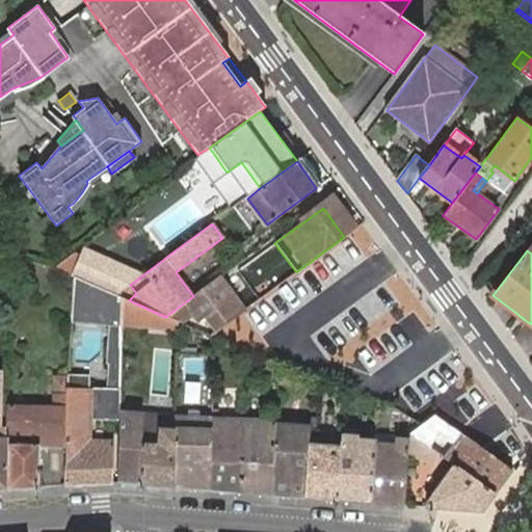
[(80,264),(75,276),(115,295),(130,285),(142,275),(85,251),(80,264)]
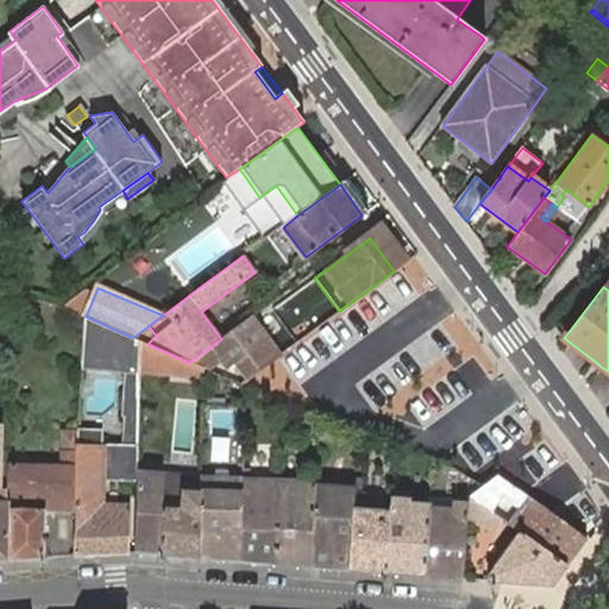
[(75,556),(129,553),(130,507),(101,506),(102,478),(137,479),(137,470),(138,450),(138,408),(139,396),(139,368),(140,341),(132,338),(86,316),(82,363),(82,365),(129,369),(126,414),(129,416),(127,450),(102,449),(104,434),(92,433),(93,420),(79,420),(77,434),(76,447),(76,453),(75,512),(75,556)]
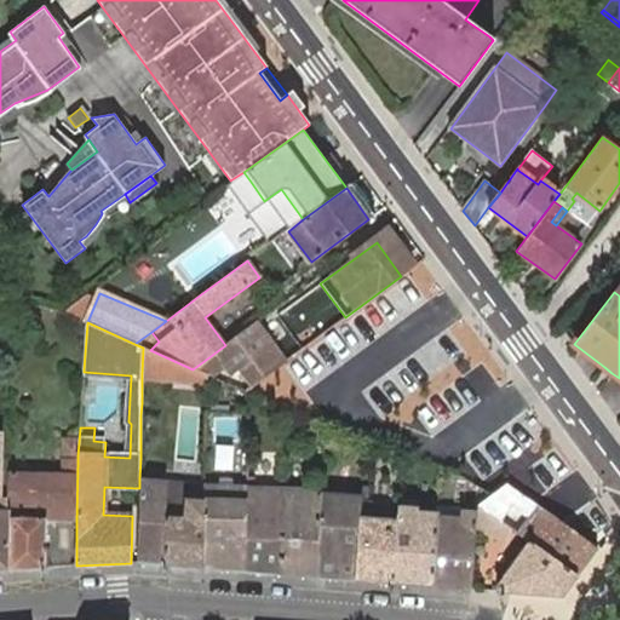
[(225,345),(193,369),(206,374),(211,375),(224,366),(231,375),(240,369),(252,386),(279,367),(285,362),(256,322),(225,345)]
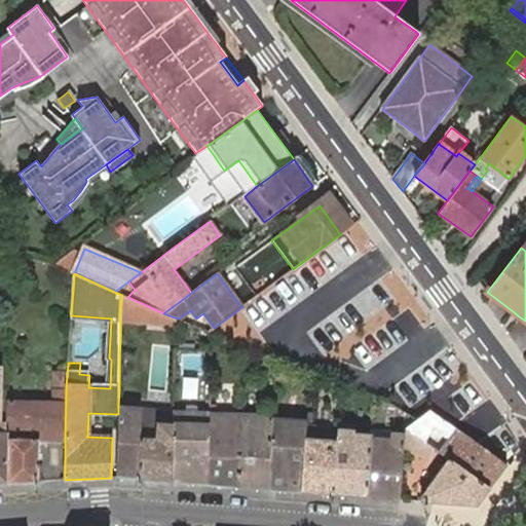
[(163,313),(127,297),(121,295),(120,317),(120,342),(175,344),(175,317),(163,313)]
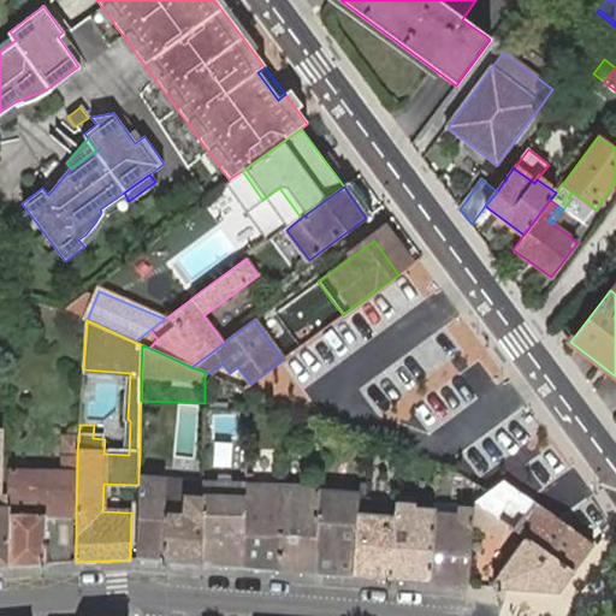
[(205,403),(141,401),(140,413),(205,415),(205,403)]
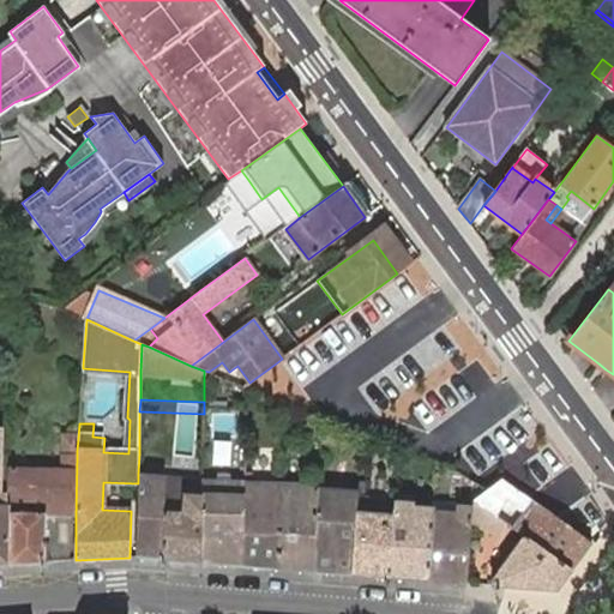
[(65,471),(37,470),(34,470),(30,470),(30,486),(22,486),(20,515),(22,525),(43,525),(43,515),(76,516),(77,457),(77,451),(78,438),(65,437),(65,471)]
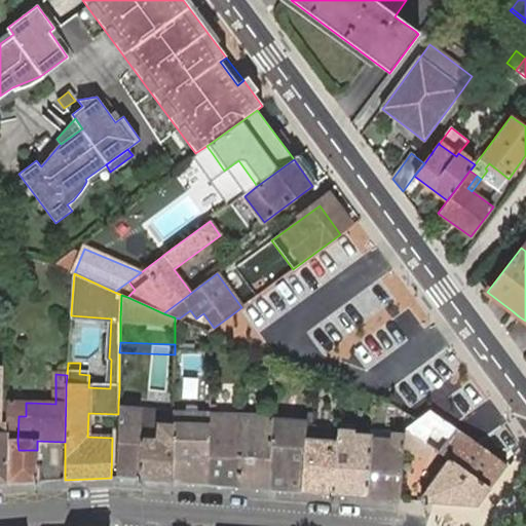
[(6,399),(6,403),(26,403),(29,403),(30,392),(5,391),(5,399),(6,399)]
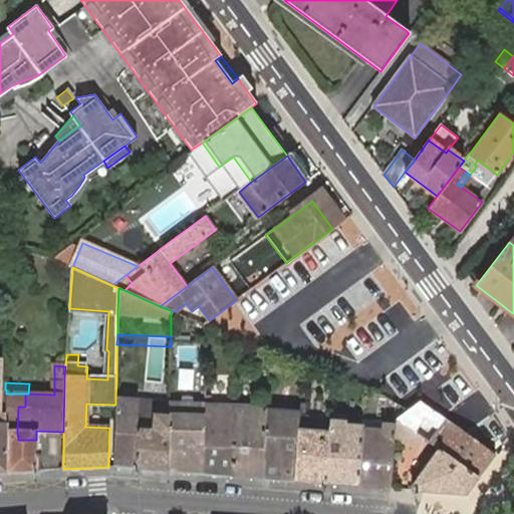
[(7,431),(6,472),(36,471),(36,440),(18,440),(17,431),(18,407),(25,407),(25,394),(6,394),(6,423),(6,431),(7,431)]
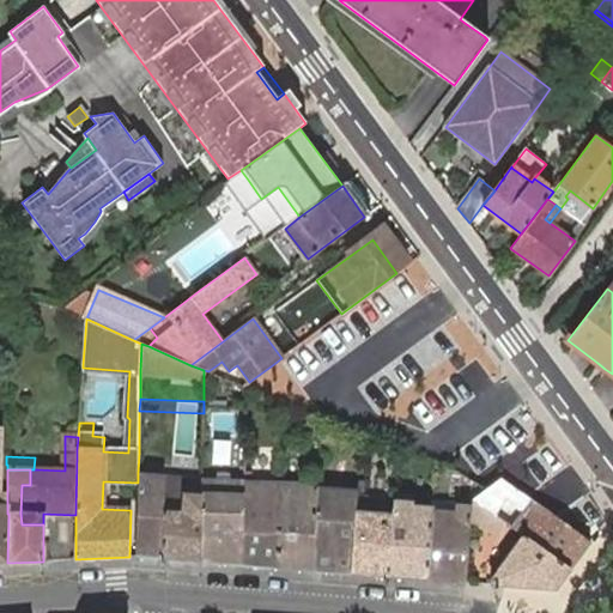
[(156,474),(138,473),(138,483),(138,485),(138,495),(135,557),(155,558),(156,474)]
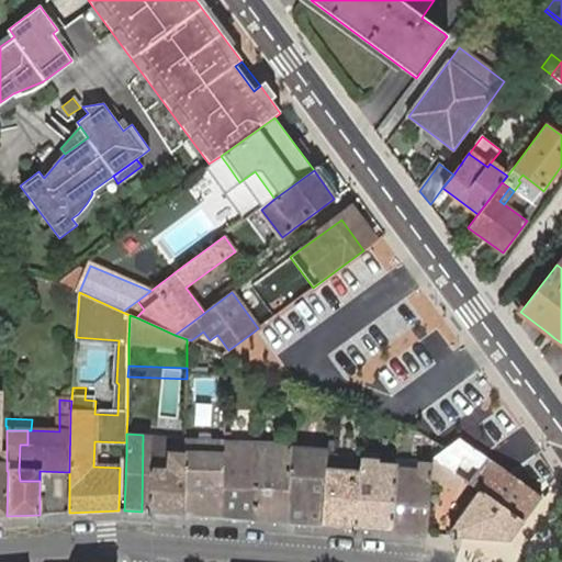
[(149,435),(143,435),(142,512),(148,512),(183,515),(184,451),(186,444),(184,436),(149,435)]
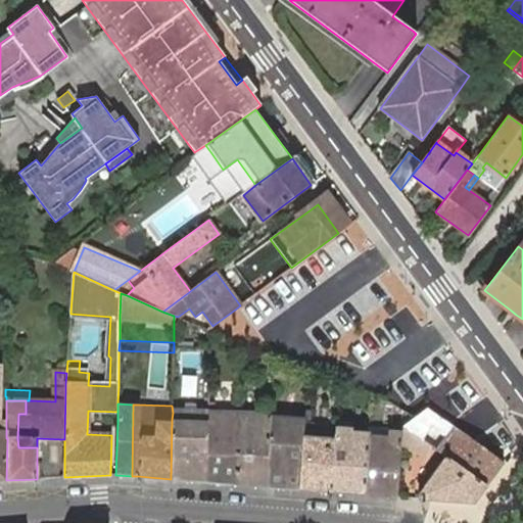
[(171,479),(206,482),(208,414),(200,414),(196,408),(184,408),(180,413),(173,413),(172,420),(171,479)]
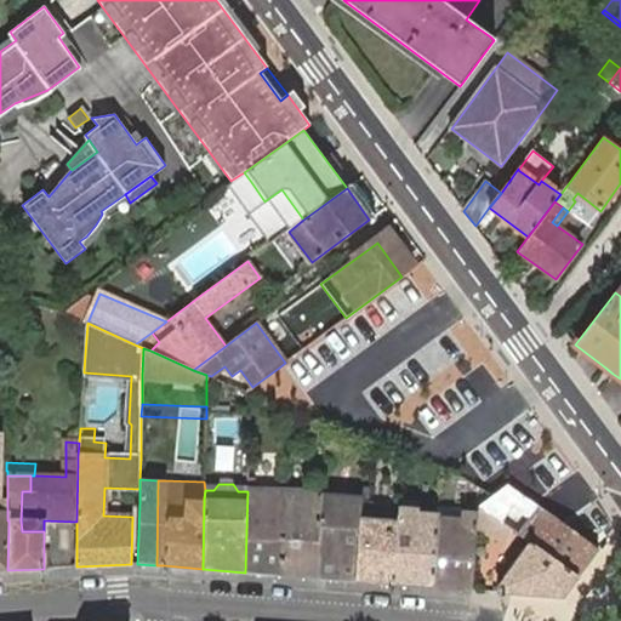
[(493,496),(479,506),(501,522),(516,500),(531,517),(518,534),(529,541),(579,576),(598,550),(550,514),(539,506),(535,511),(520,495),(518,497),(503,488),(501,490),(493,496)]
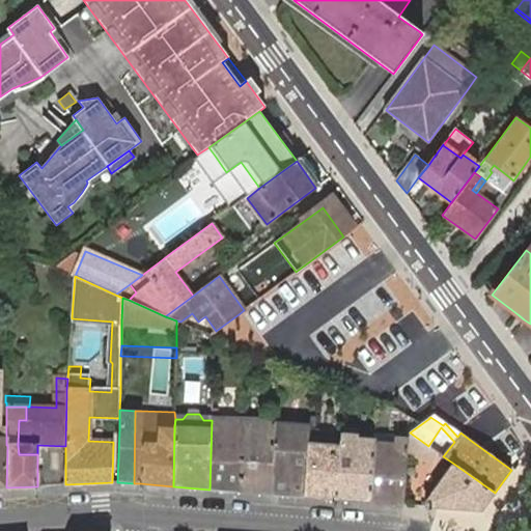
[(241,492),(272,495),(274,422),(269,422),(263,418),(252,418),(248,421),(243,421),(241,492)]
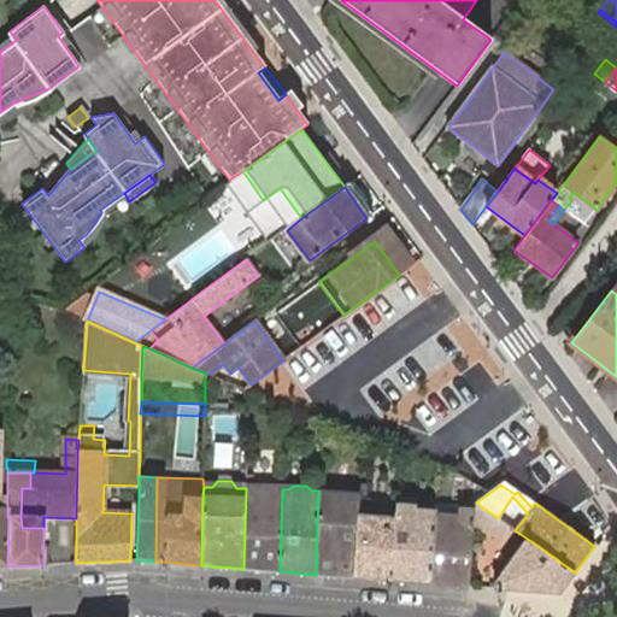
[(244,569),(280,571),(282,489),(272,489),(272,503),(252,501),(252,488),(246,488),(244,569)]
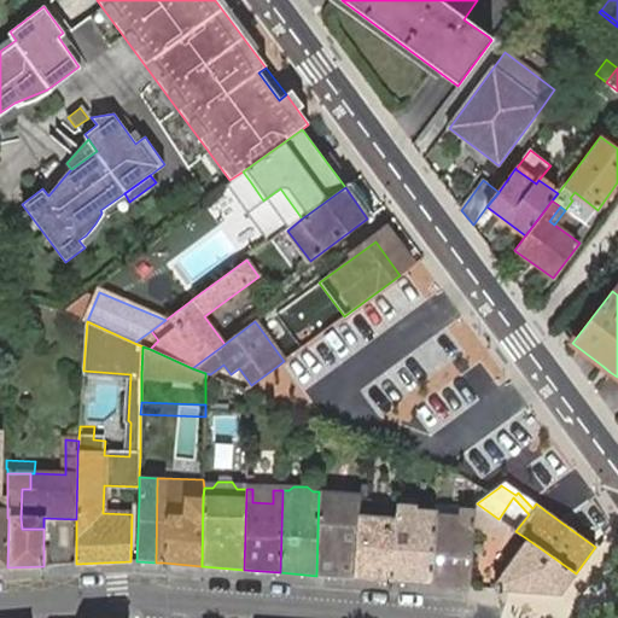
[(273,503),(273,490),(252,489),(252,502),(273,503)]
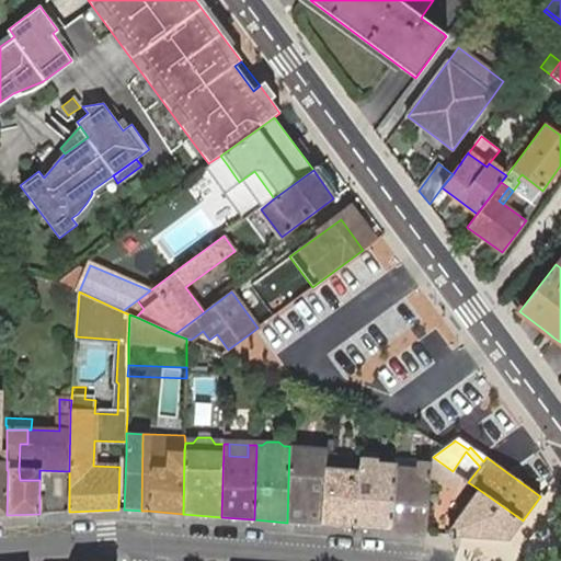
[(289,446),(287,523),(322,525),(325,481),(325,469),(328,454),(328,449),(289,446)]
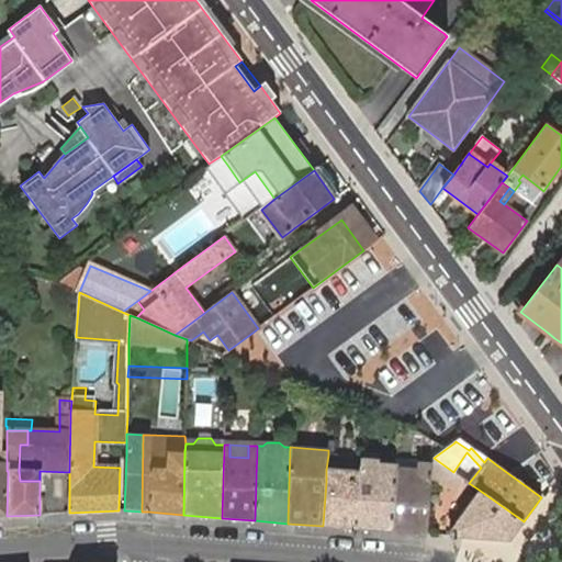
[(467,452),(453,472),(469,483),(481,468),(467,452)]
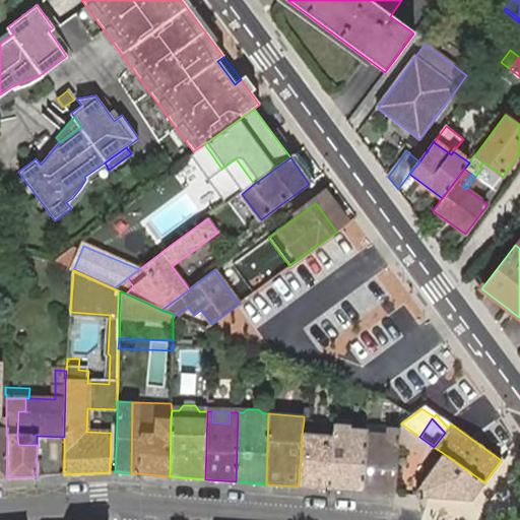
[(399,429),(399,441),(414,450),(424,454),(428,444),(400,425),(399,429)]
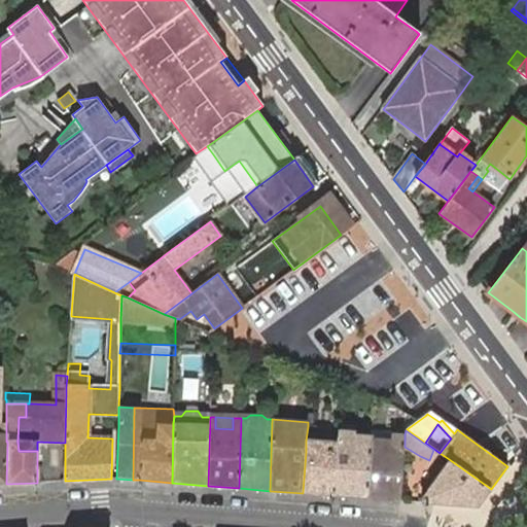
[(391,451),(392,433),(372,431),(372,434),(372,441),(377,442),(377,449),(391,451)]
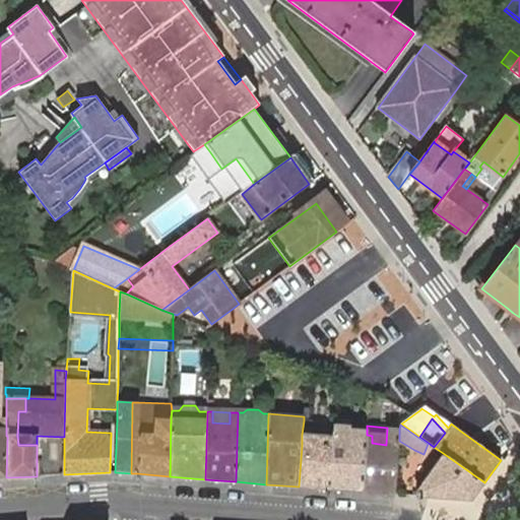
[(333,438),(329,490),(363,492),(366,439),(367,435),(367,429),(334,427),(333,436),(333,438)]
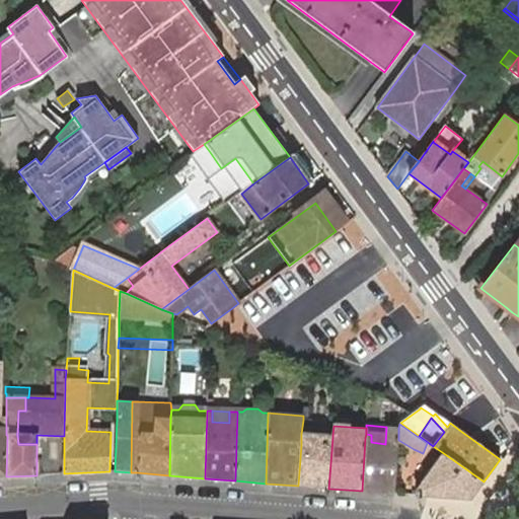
[(362,491),(394,493),(397,452),(398,440),(398,428),(386,427),(385,444),(371,442),(371,435),(366,434),(365,438),(362,491)]
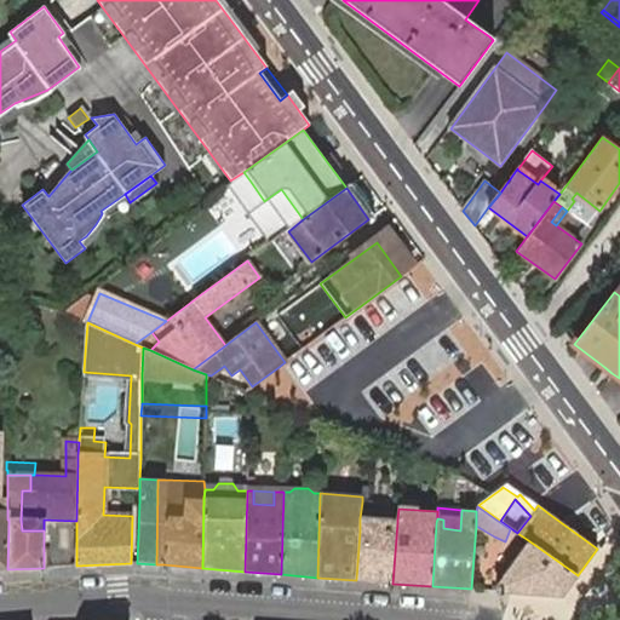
[(360,532),(356,580),(392,584),(397,522),(397,520),(360,518),(360,532)]
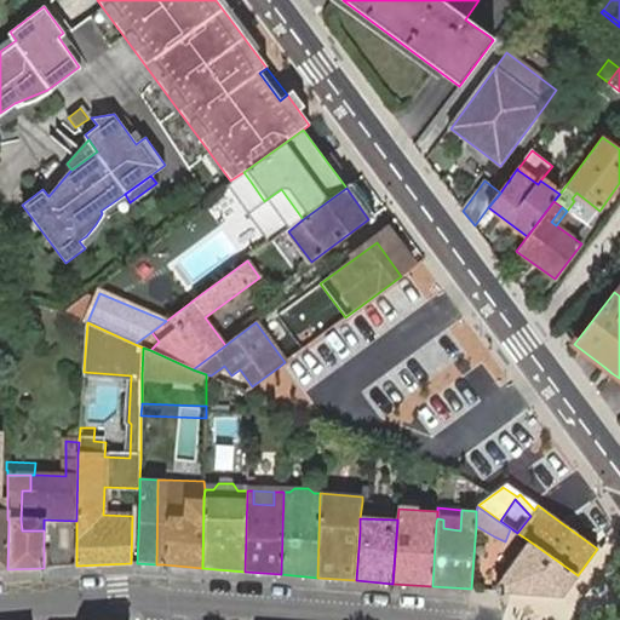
[(498,583),(497,591),(562,597),(578,575),(528,540),(523,545),(498,583)]
